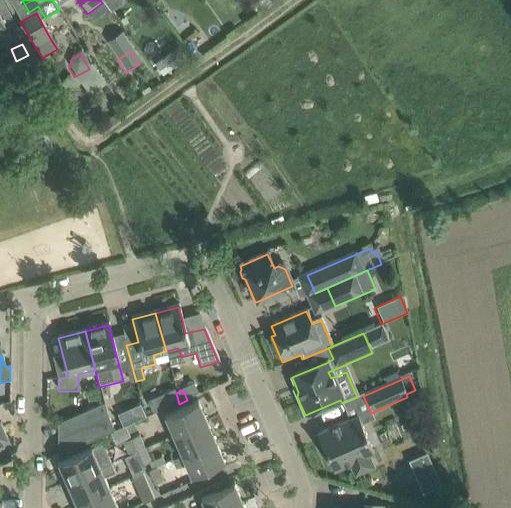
[(173,392),(162,397),(168,409),(178,404),(173,392)]
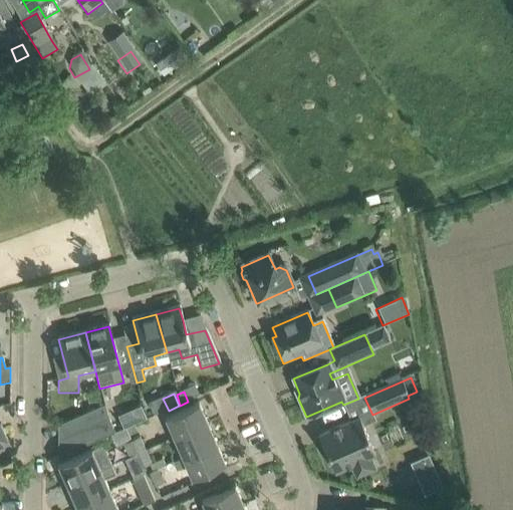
[(174,440),(207,425),(198,405),(165,419),(174,440)]
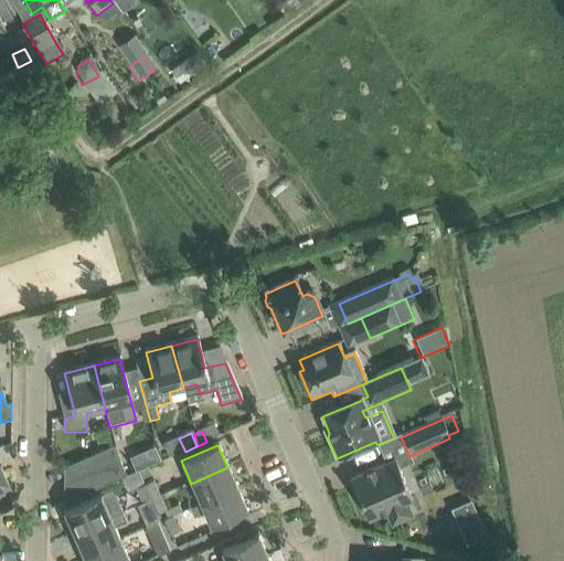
[(71,483),(120,462),(115,446),(64,468),(71,483)]
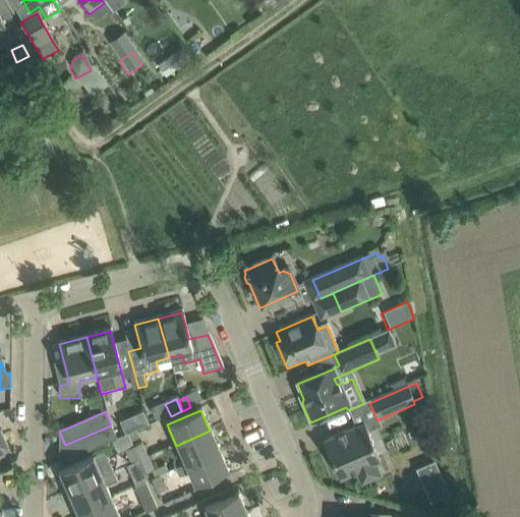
[(71,460),(118,440),(111,425),(65,445),(71,460)]
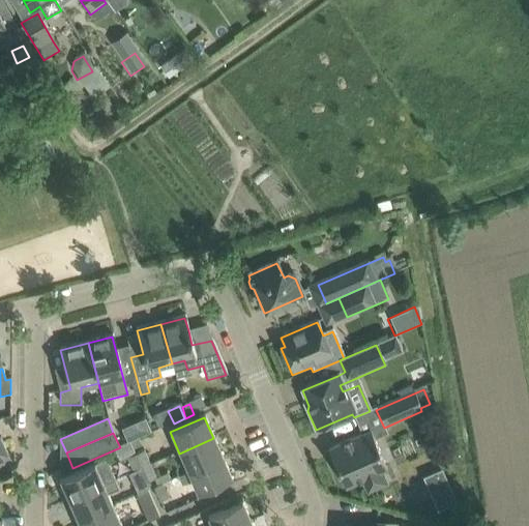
[(386,471),(370,433),(328,450),(345,489),(361,481),(366,494),(385,487),(380,473),(386,471)]
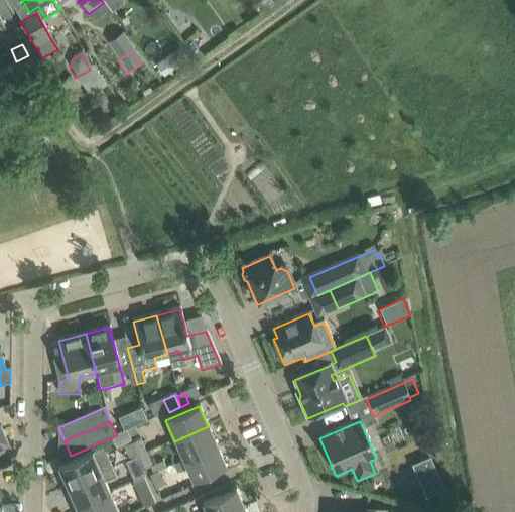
[(172,466),(217,446),(208,426),(174,441),(183,461),(172,466)]
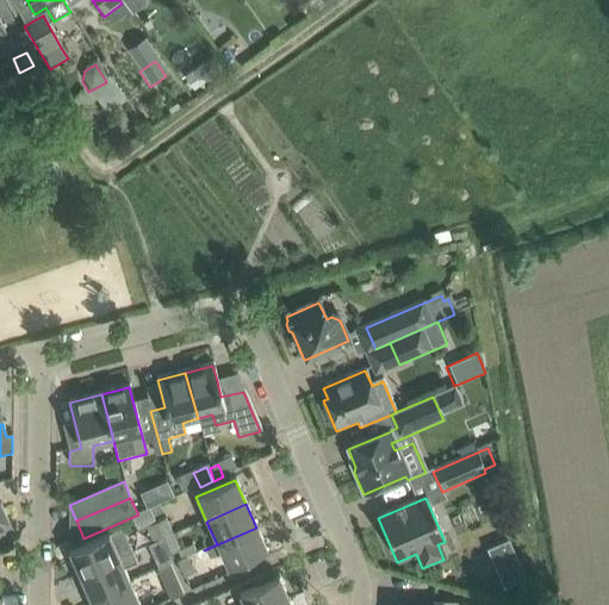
[(0,535),(11,530),(0,505),(0,535)]
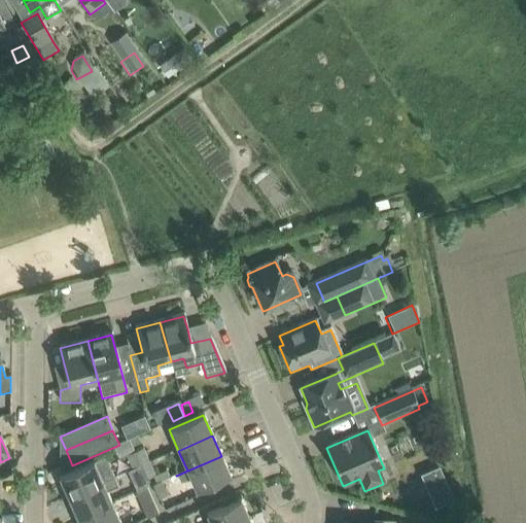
[(140,467),(148,464),(142,450),(134,454),(140,467)]
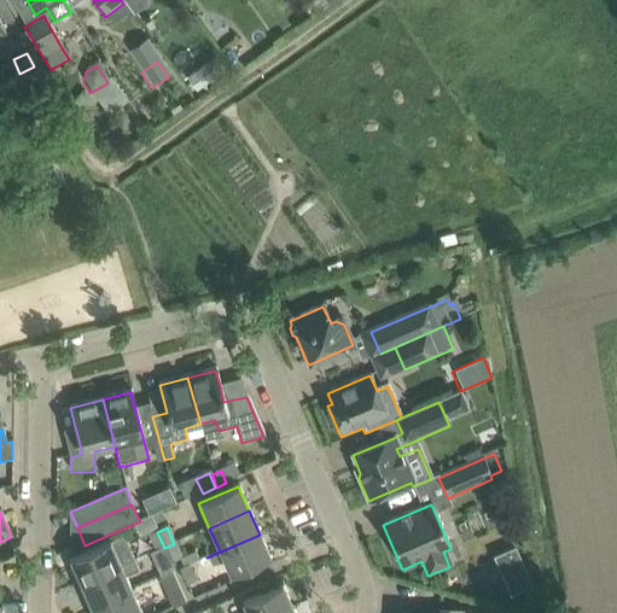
[(149,555),(164,548),(157,532),(147,536),(155,552),(149,554),(149,555)]
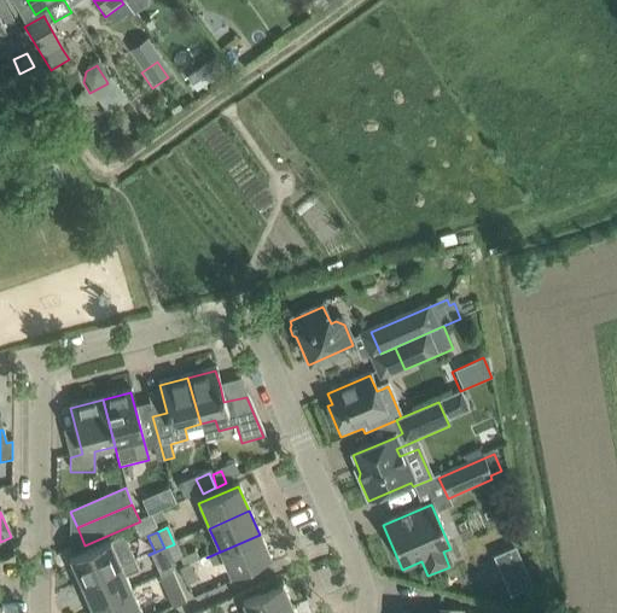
[(211,568),(223,562),(231,577),(271,560),(260,535),(207,558),(211,568)]
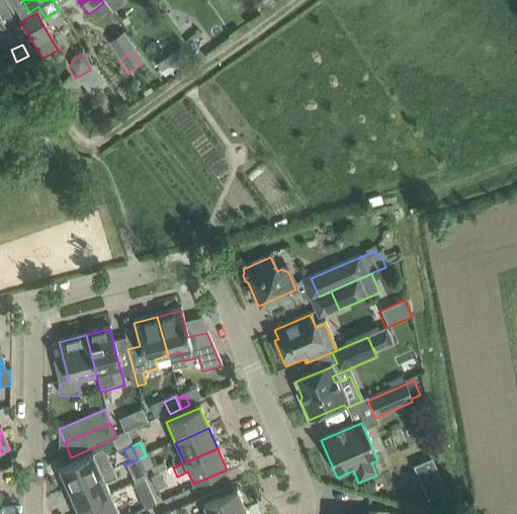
[(67,490),(111,470),(102,450),(58,469),(67,490)]
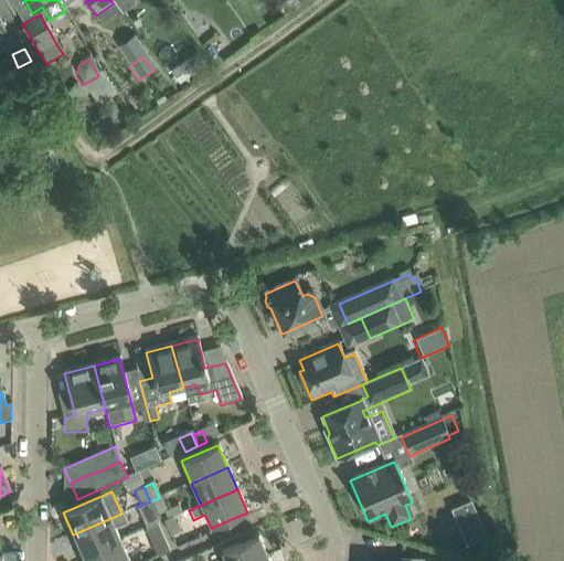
[(150,501),(157,516),(166,512),(159,498),(150,501)]
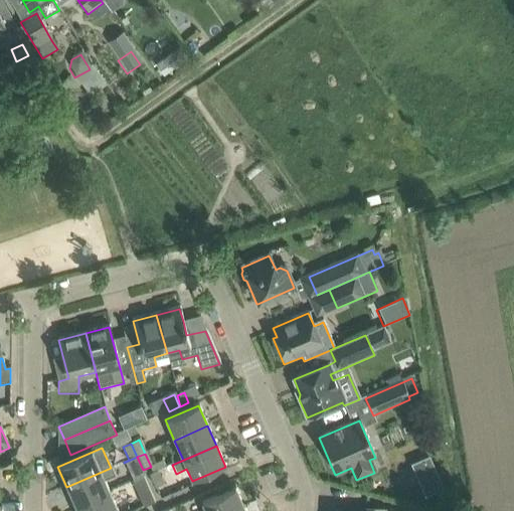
[(144,473),(143,470),(137,457),(124,463),(133,482),(143,478),(144,473)]
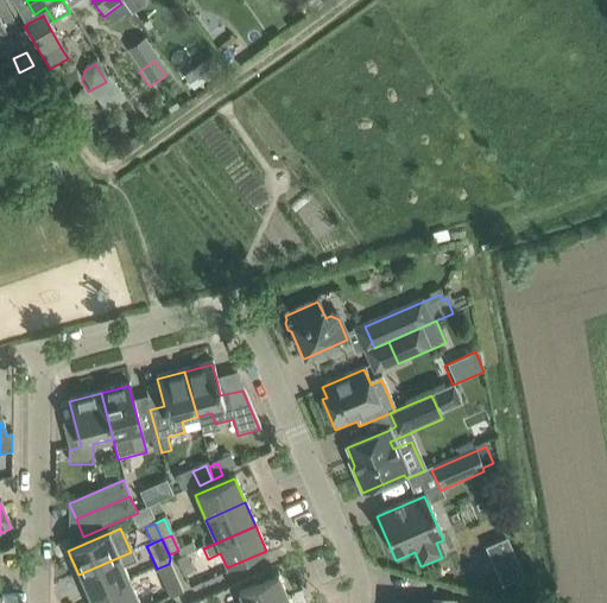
[(507,547),(487,556),(503,590),(522,582),(507,547)]
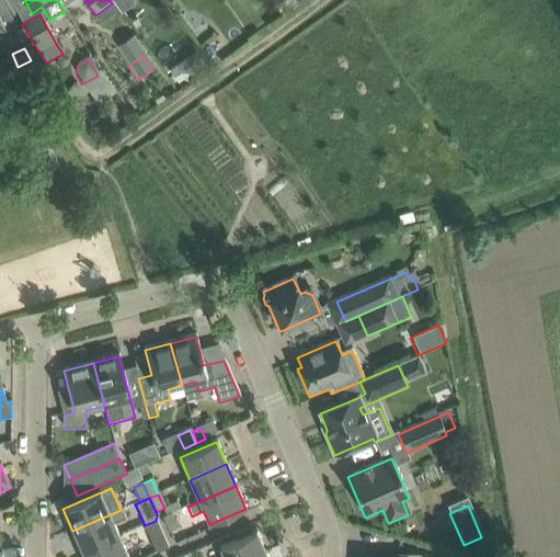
[(118,537),(113,525),(125,520),(121,510),(72,531),(82,553),(118,537)]
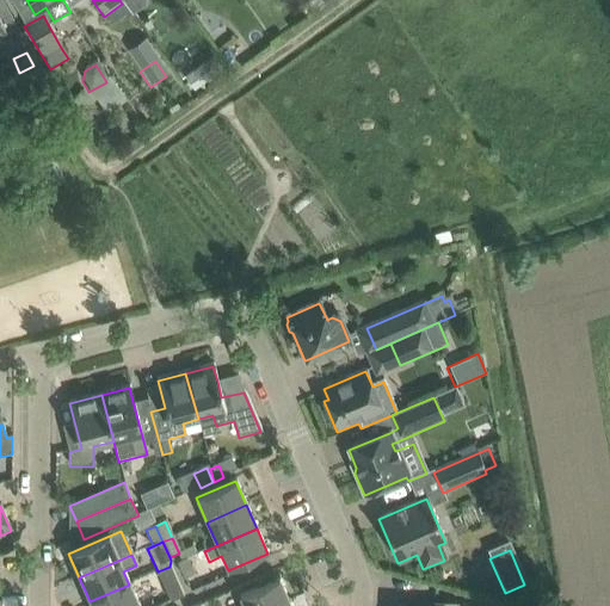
[(177,564),(183,580),(193,576),(186,560),(177,564)]
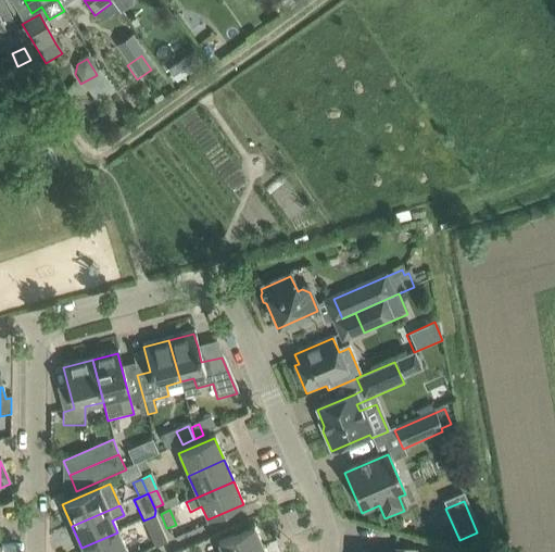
[(166,543),(161,530),(154,516),(143,521),(142,522),(154,549),(166,543)]
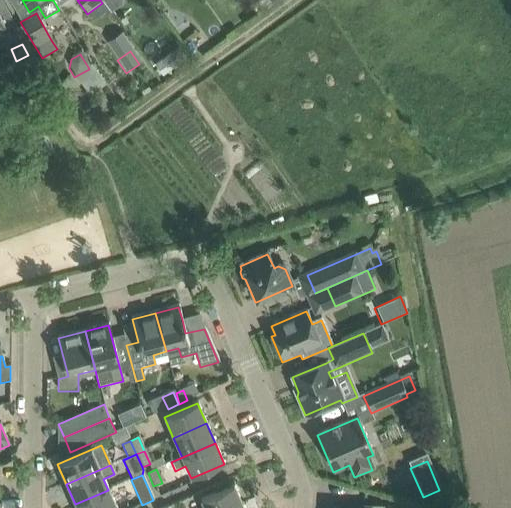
[(233,486),(223,490),(221,486),(210,490),(212,495),(200,500),(203,507),(239,507),(242,506),(233,486)]
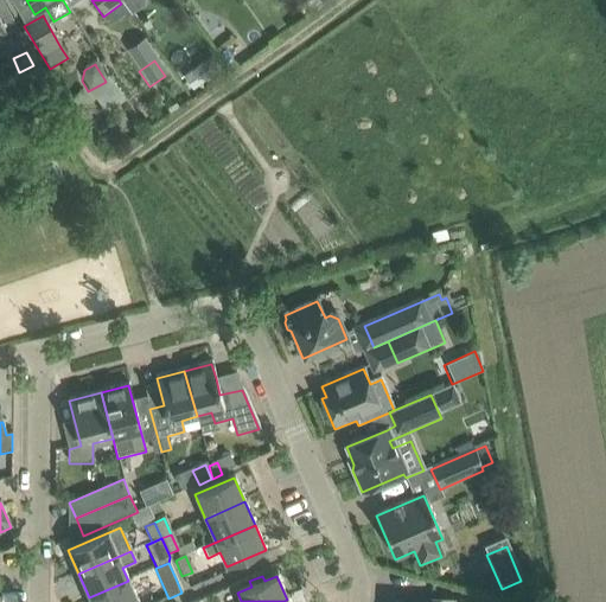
[(128,581),(89,597),(90,601),(138,601),(128,581)]
